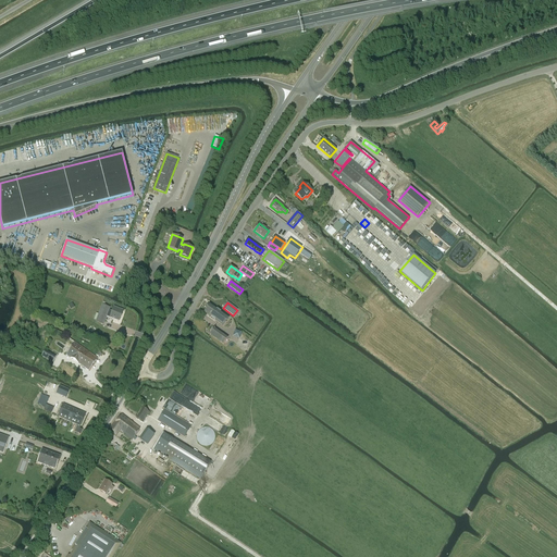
[(229,318),(210,304),(203,312),(223,326),(229,318)]
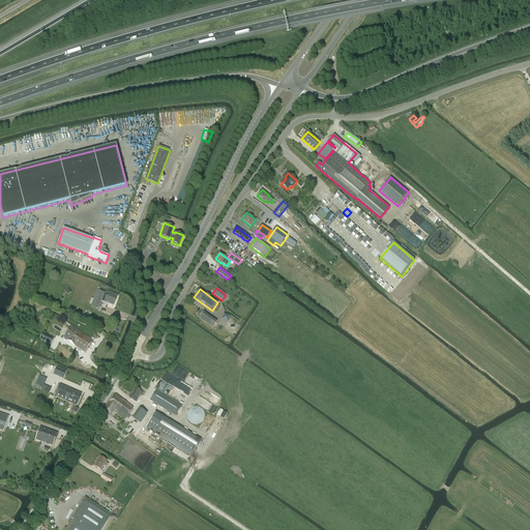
[(113,305),(117,296),(108,292),(107,296),(104,295),(105,293),(99,291),(97,290),(91,306),(98,310),(101,301),(113,305)]
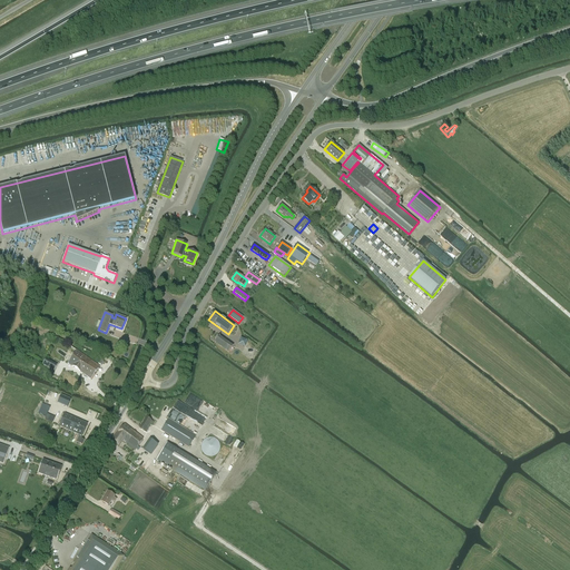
[(228,352),(234,345),(219,335),(215,342),(228,352)]
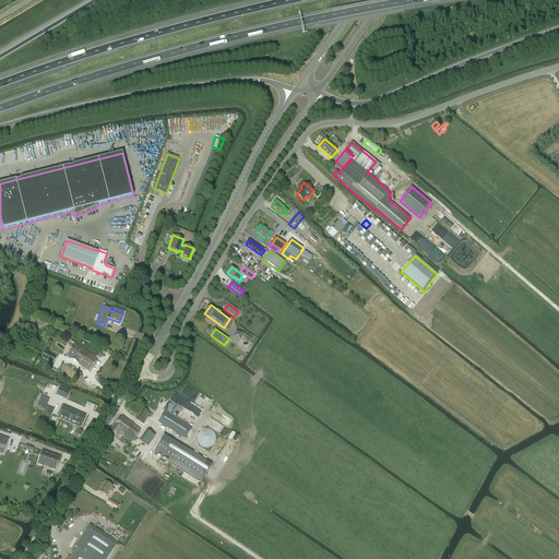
[(238,341),(241,334),(235,331),(232,339),(238,341)]
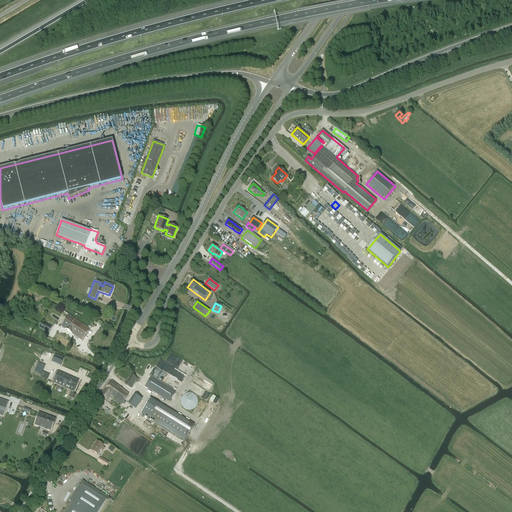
[(65,320),(61,326),(81,341),(90,329),(69,315),(65,320)]
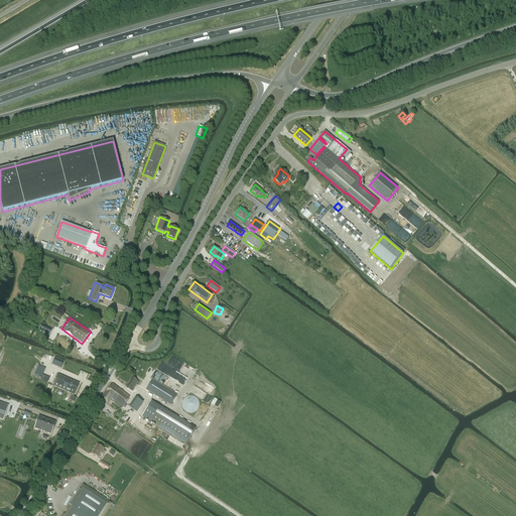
[(48,336),(51,331),(41,326),(38,331),(48,336)]
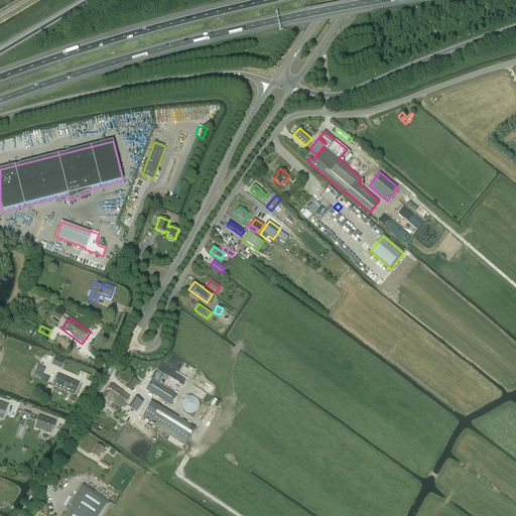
[(63,362),(55,358),(52,365),(60,369),(63,362)]
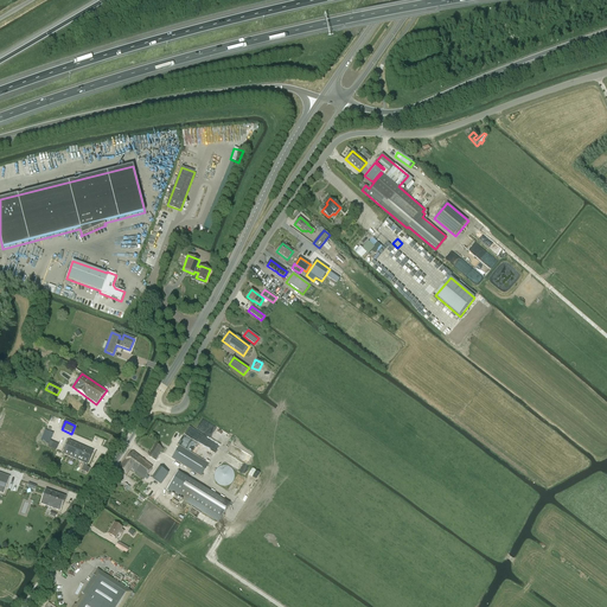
[(205,427),(209,428),(210,425),(200,421),(197,428),(203,432),(205,427)]
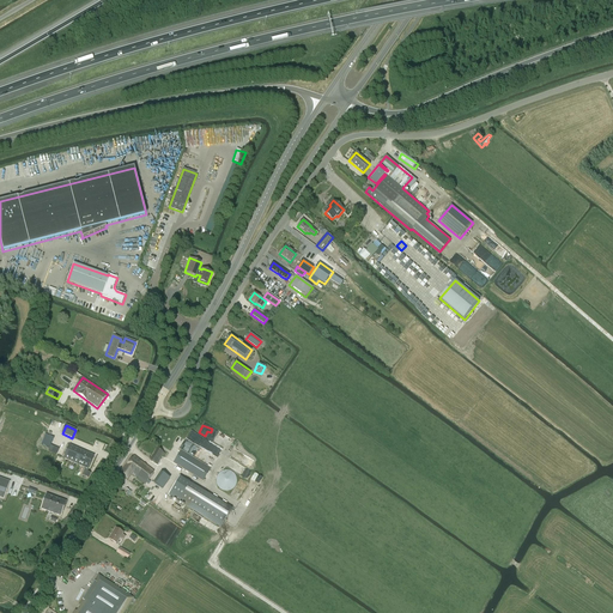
[(189,432),(187,439),(200,444),(202,437),(189,432)]
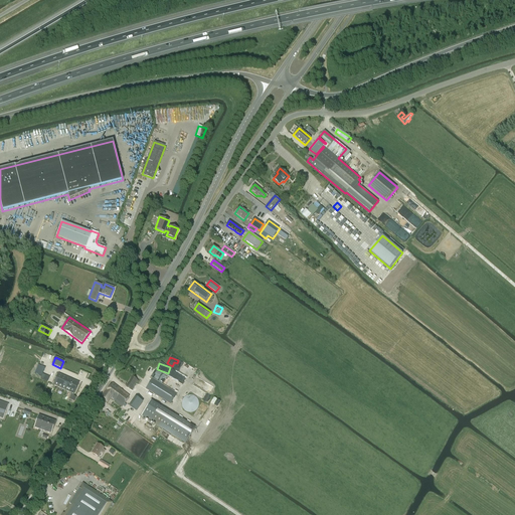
[(39,364),(35,373),(38,374),(41,376),(45,367),(39,364)]
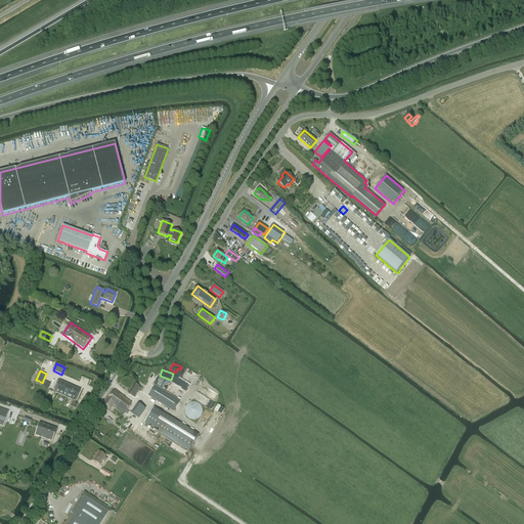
[(59,381),(54,392),(67,397),(72,386),(59,381)]
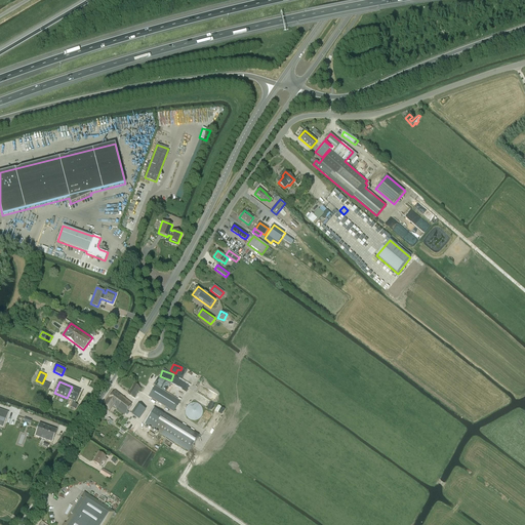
[(134,398),(140,388),(134,385),(128,394),(134,398)]
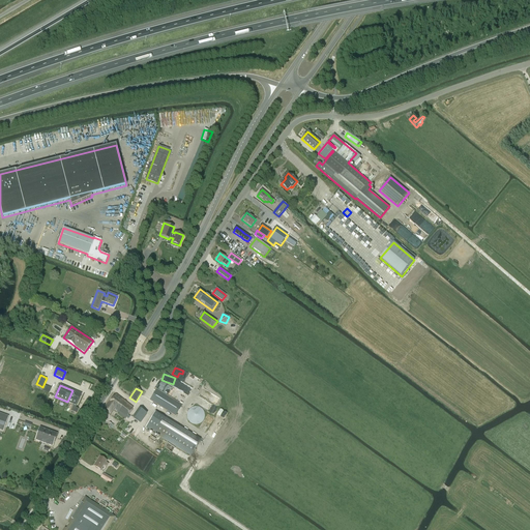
[(72,390),(67,402),(74,405),(71,411),(72,412),(76,413),(78,409),(76,408),(76,406),(77,406),(81,394),(72,390)]
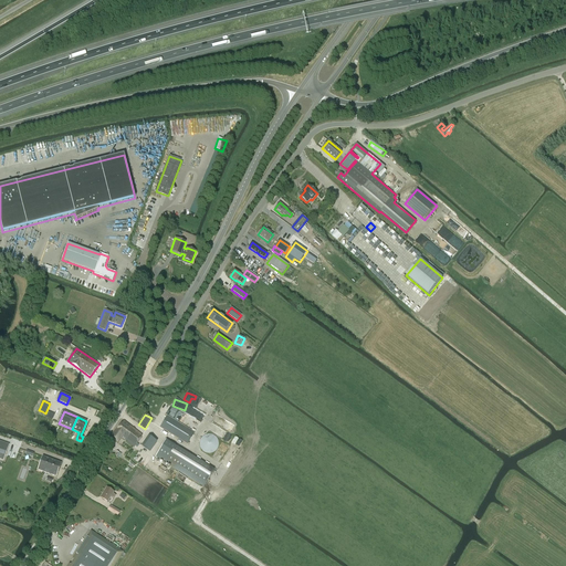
[(187,444),(195,433),(167,417),(160,428),(187,444)]
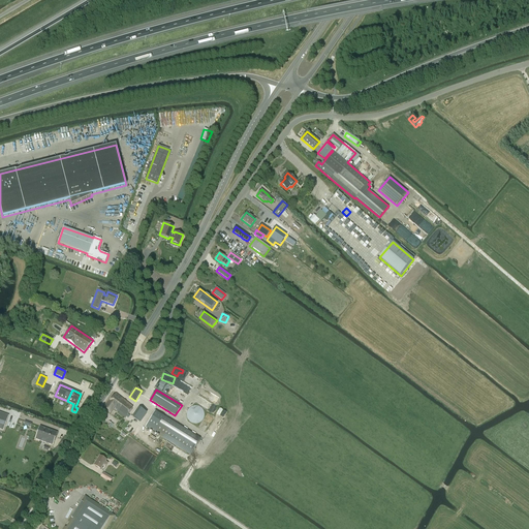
[(116,394),(103,408),(111,413),(114,409),(122,399),(116,394)]
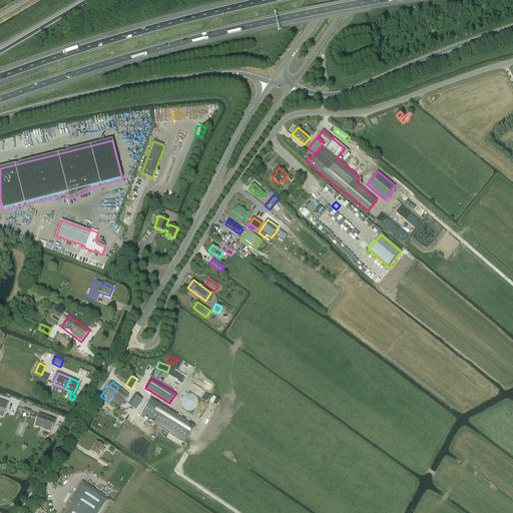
[(118,387),(110,397),(121,406),(122,405),(124,406),(125,403),(124,402),(129,395),(118,387)]
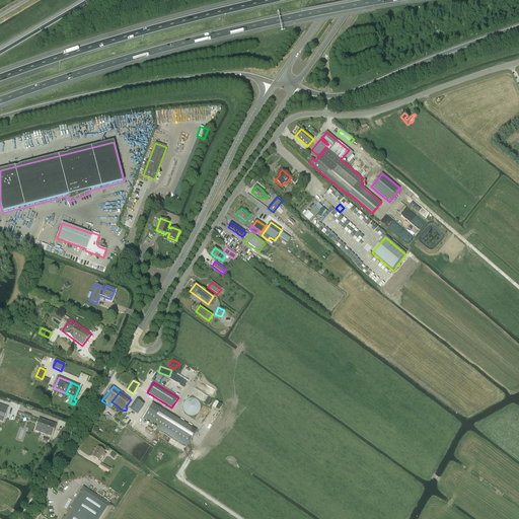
[(199,415),(199,399),(183,398),(183,414),(199,415)]
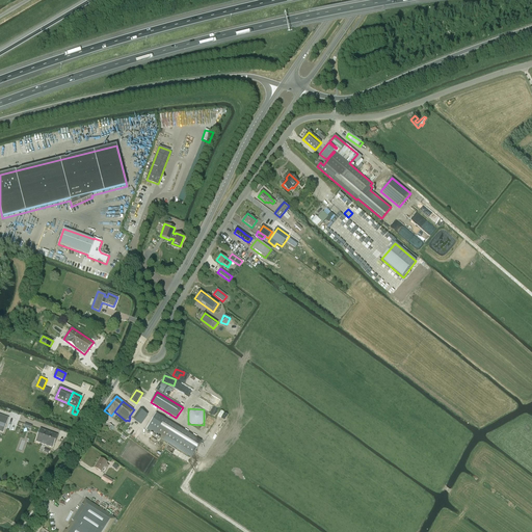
[(133,419),(141,424),(148,416),(139,409),(133,419)]
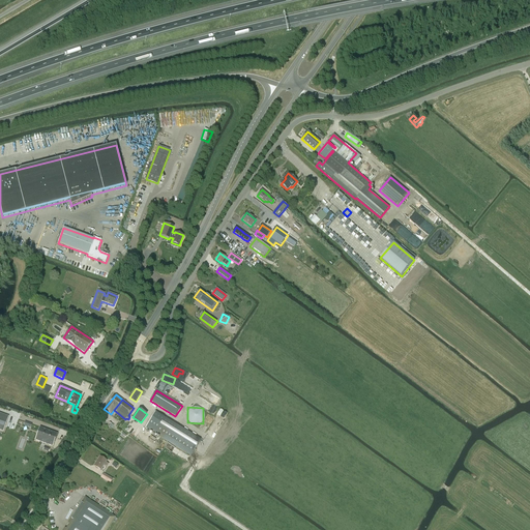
[(201,440),(155,412),(145,428),(190,457),(201,440)]
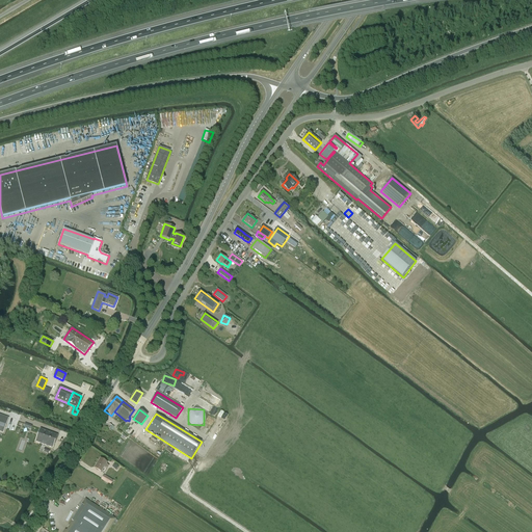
[(8,418),(5,428),(18,432),(21,422),(8,418)]
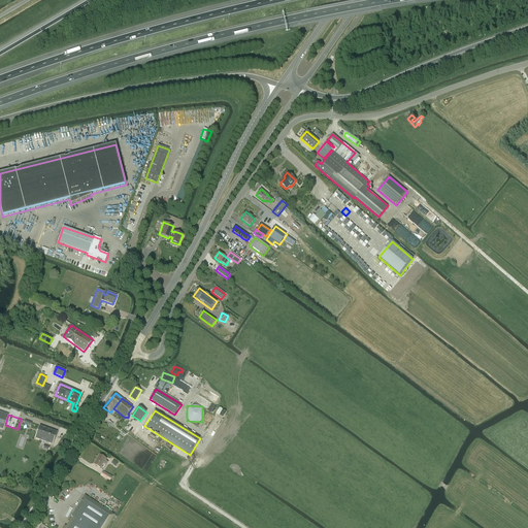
[(47,432),(56,435),(57,432),(40,426),(35,438),(45,442),(48,435),(47,434),(47,432)]
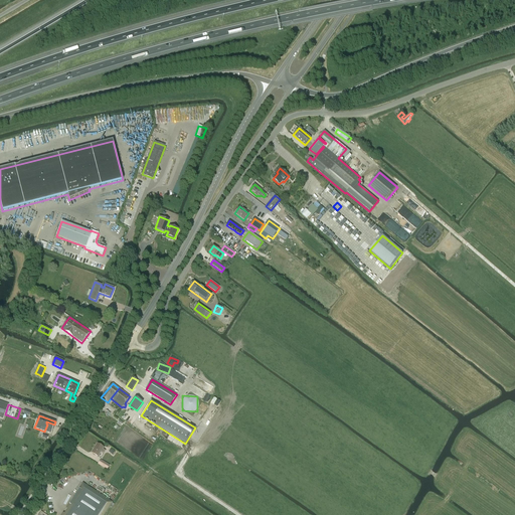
[(50,434),(54,424),(46,421),(46,423),(47,424),(44,432),(50,434)]
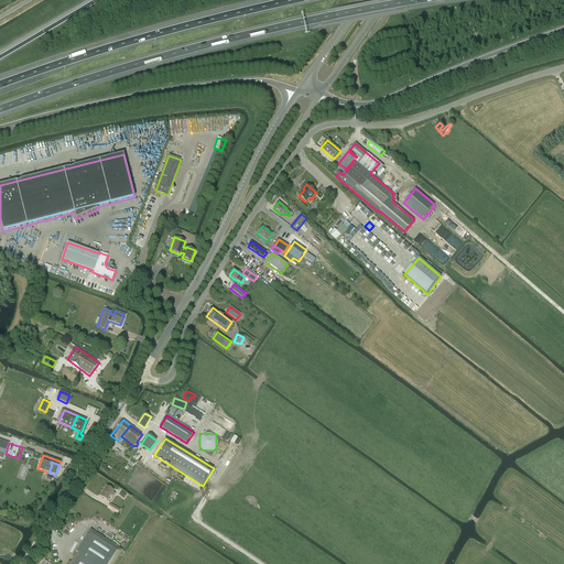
[(107,486),(100,496),(107,500),(110,495),(114,497),(116,494),(112,491),(114,490),(107,486)]
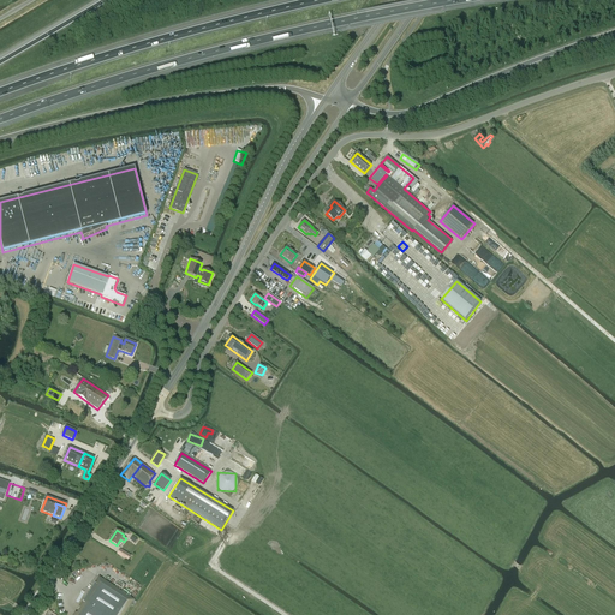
[(131,556),(120,549),(117,555),(127,561),(131,556)]
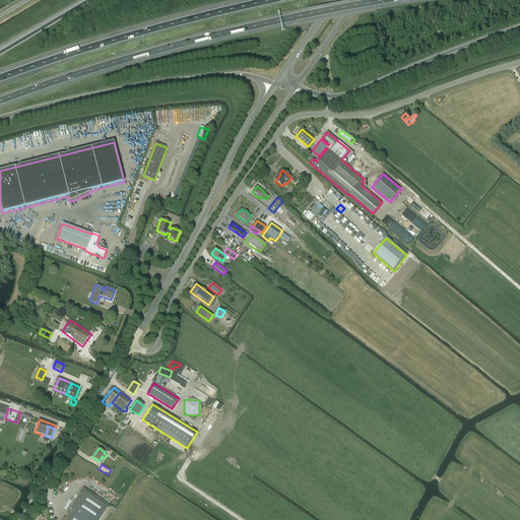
[(64,518),(62,519),(105,519),(113,508),(83,488),(79,494),(81,495),(75,504),(74,503),(66,514),(68,515),(65,519),(64,518)]
